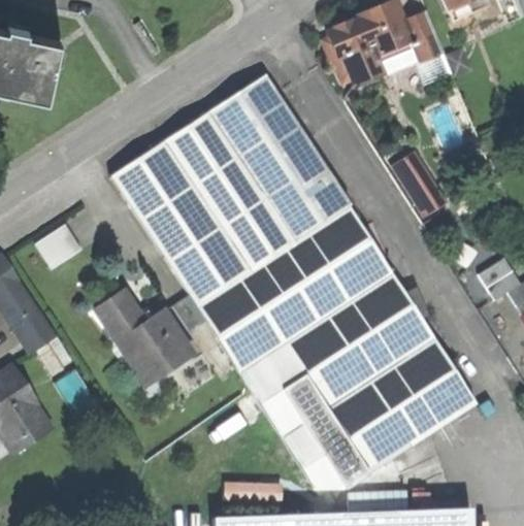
[(351,20),(336,26),(337,28),(328,32),(338,56),(344,54),(355,80),(362,83),(381,74),(383,69),(378,55),(411,41),(414,40),(404,19),(397,0),(391,0),(359,13),(360,18),(351,21),(351,20)]
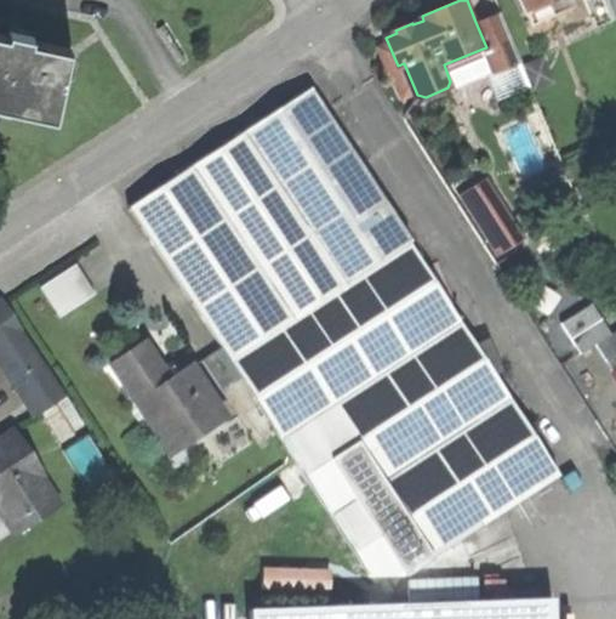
[(524,0),(528,10),(549,0),(524,0)]
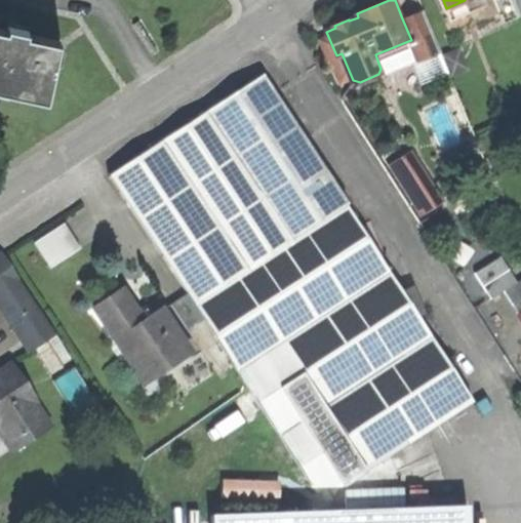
[(494,0),(504,19),(520,11),(520,0),(494,0)]
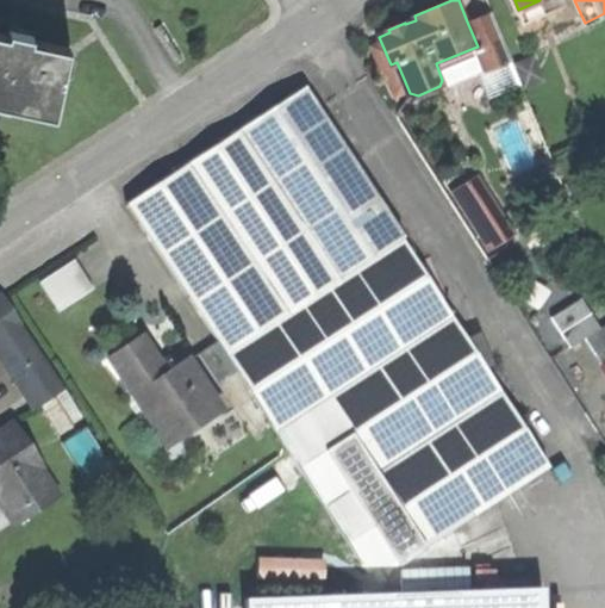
[(494,11),(467,22),(478,47),(474,48),(485,73),(516,60),(494,11)]
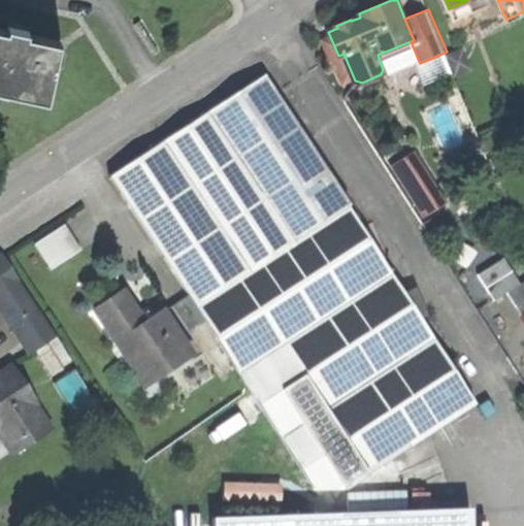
[(0,86),(51,98),(64,38),(33,31),(34,25),(12,20),(11,27),(0,24),(0,86)]
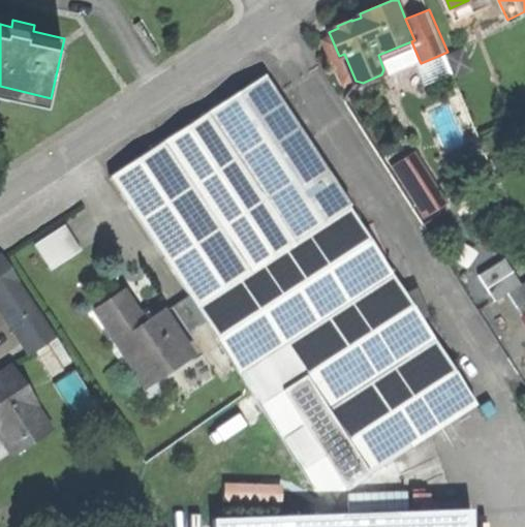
[(454,50),(463,71),(481,63),(470,41),(454,50)]
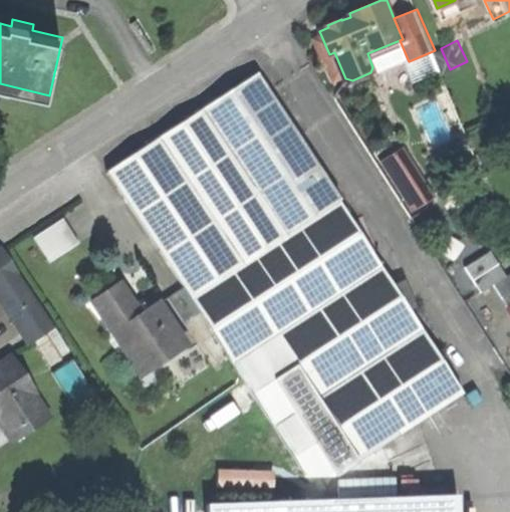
[(306,472),(317,488),(400,433),(466,391),(340,201),(342,199),(259,72),(108,171),(306,472)]
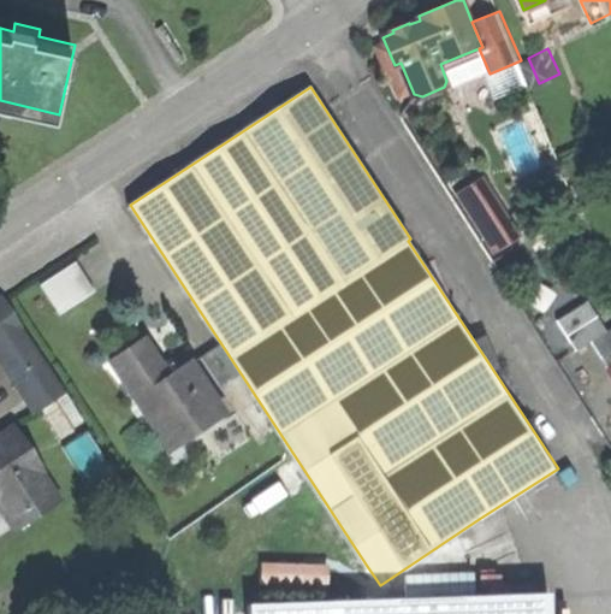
[(499,198),(478,210),(500,247),(521,234),(499,198)]
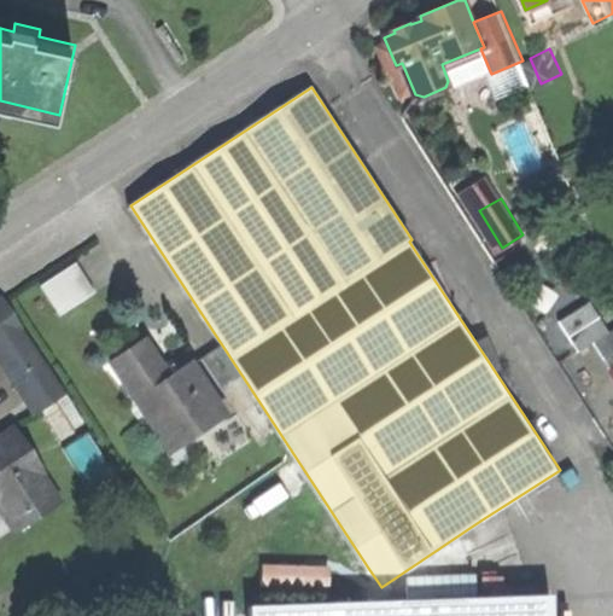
[(86,255),(48,280),(69,309),(106,285),(86,255)]
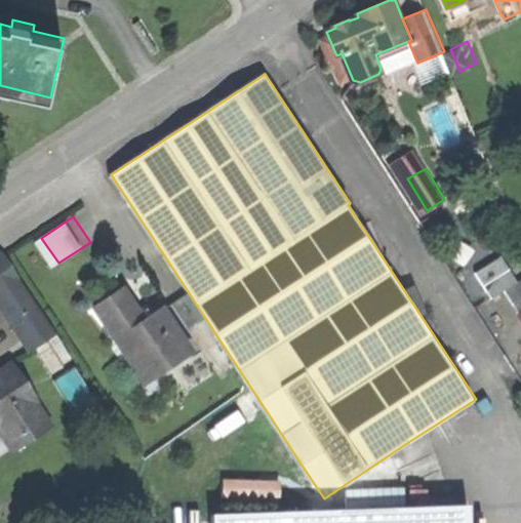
[(508,250),(481,267),(498,293),(512,285),(520,280),(520,271),(508,250)]
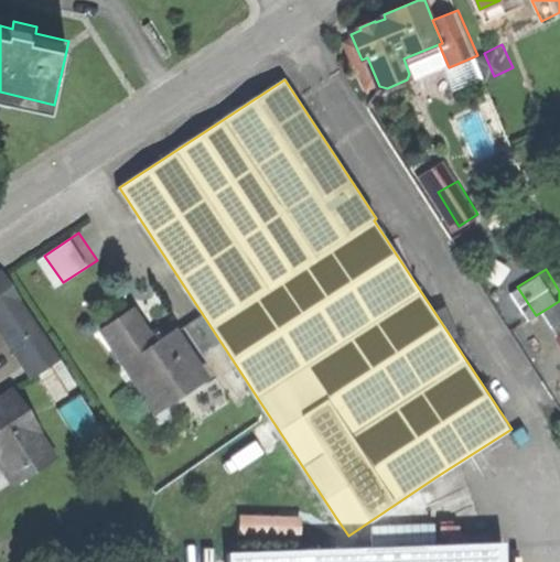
[(6,271),(0,274),(0,312),(22,299),(6,271)]
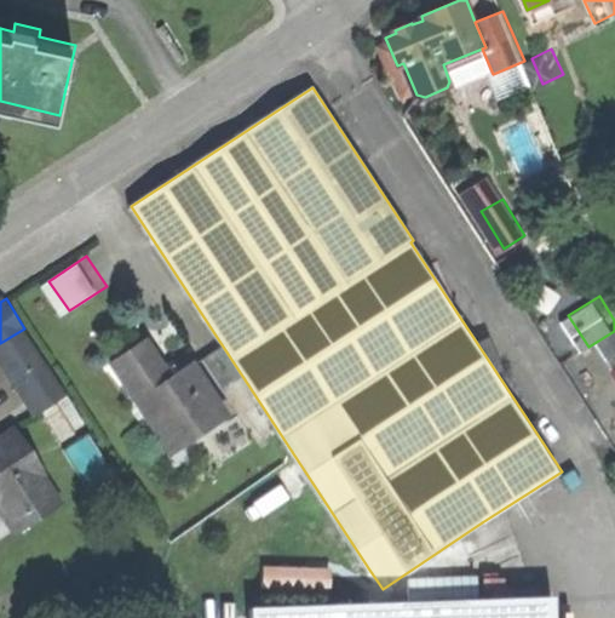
[(0,354),(24,393),(53,373),(24,328),(0,343),(0,354)]
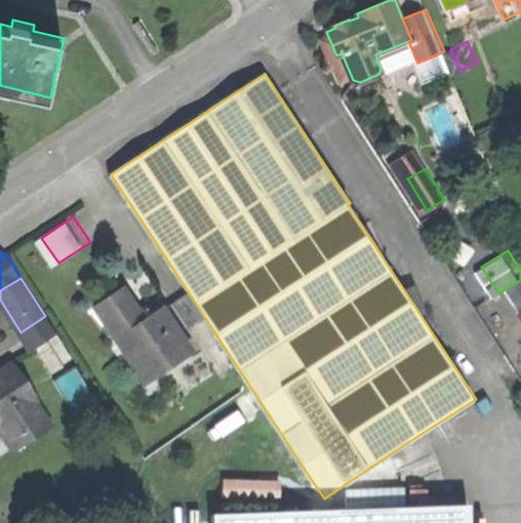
[(520,280),(512,285),(520,298),(520,280)]
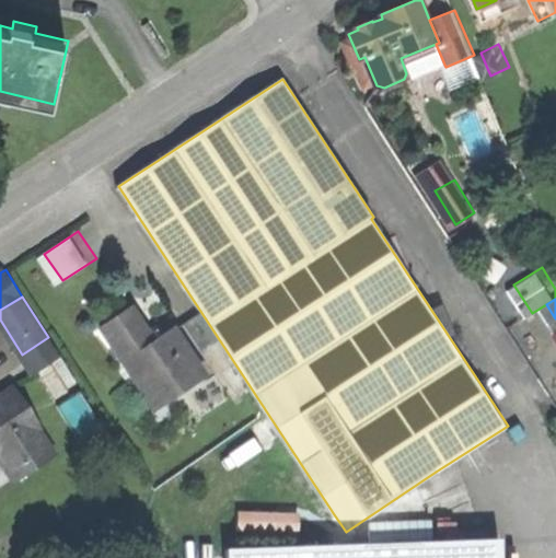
[(132,307),(102,328),(138,380),(149,372),(169,400),(207,375),(174,328),(155,341),(132,307)]
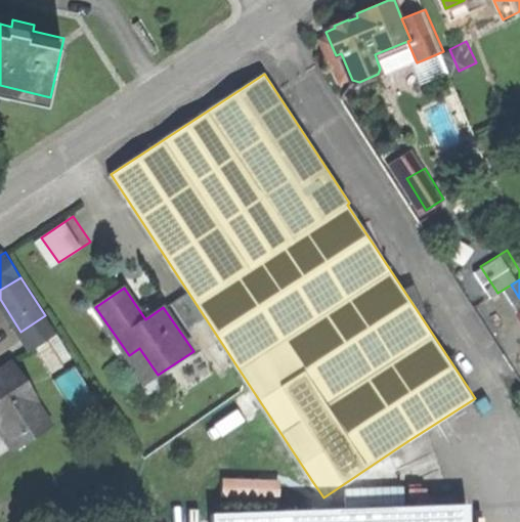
[(186,295),(173,303),(189,329),(203,319),(186,295)]
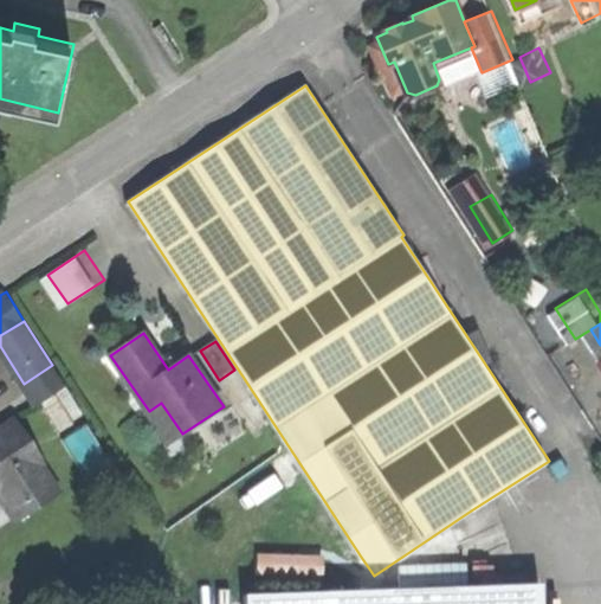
[(11,423),(0,429),(0,495),(14,518),(56,490),(11,423)]
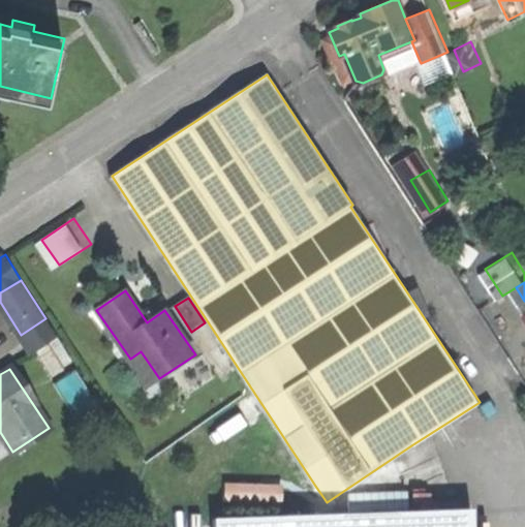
[(318,519),(217,521),(217,526),(473,526),(473,515),(423,516),(411,445),(327,502),(318,506),(318,519)]
